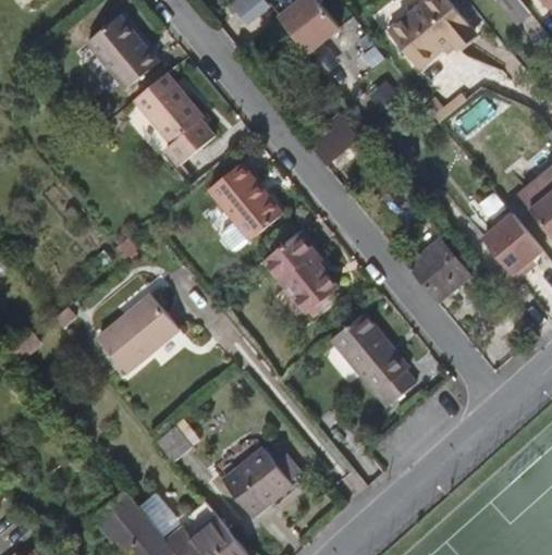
[(243,21),(266,3),(264,0),(236,0),(230,5),(243,21)]
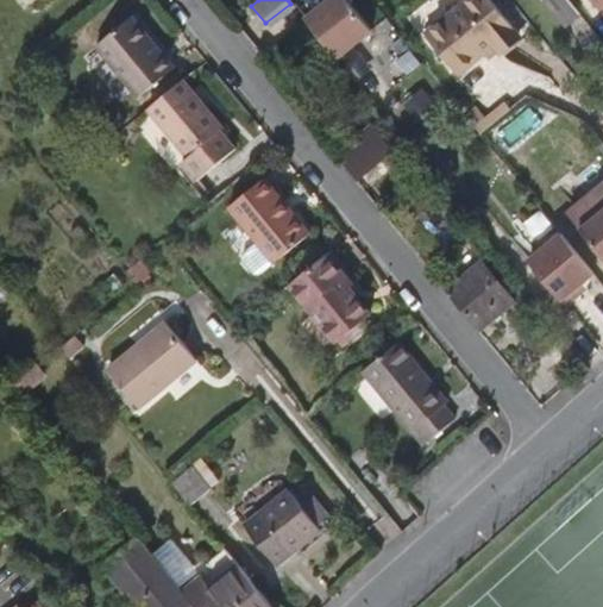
[(318,38),(332,55),(366,27),(344,0),(318,0),(300,16),(303,20),(318,38)]
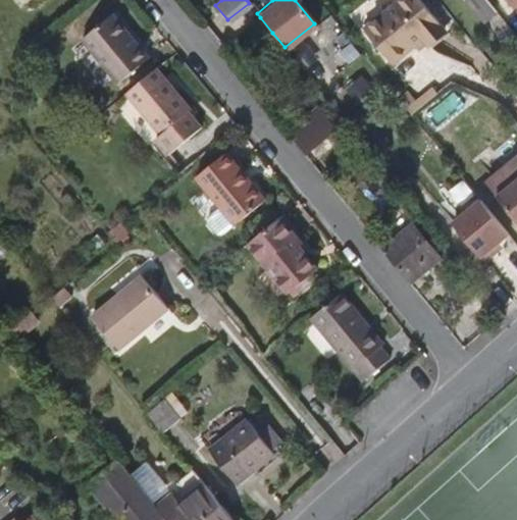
[(410,43),(418,37),(423,41),(438,29),(415,0),(392,0),(360,26),(388,61),(410,43)]
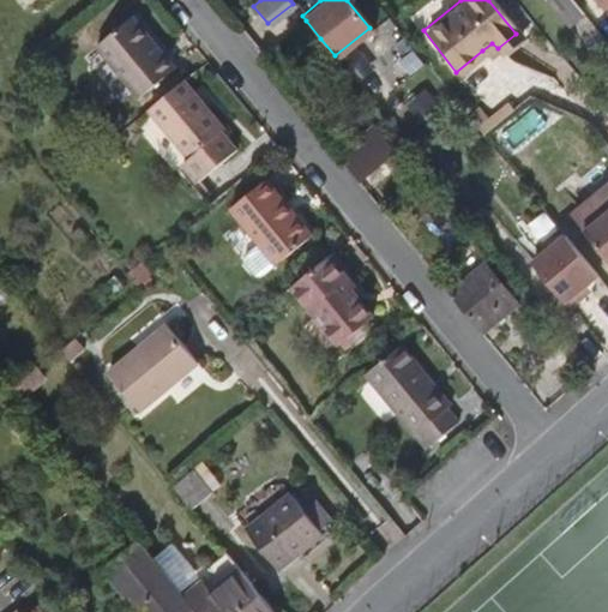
[(518,31),(492,0),(488,0),(516,34),(518,31)]
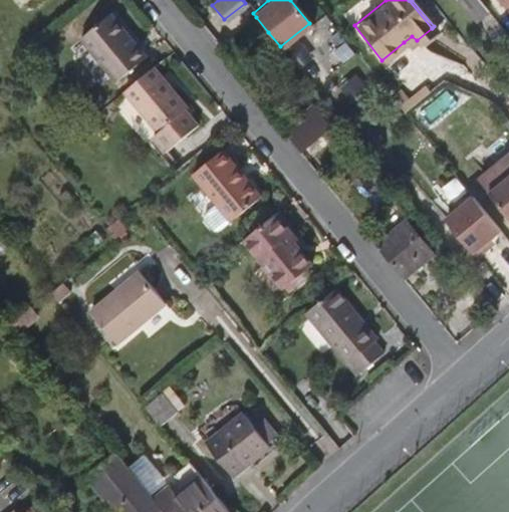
[(484,8),(478,0),(455,0),(470,18),(484,8)]
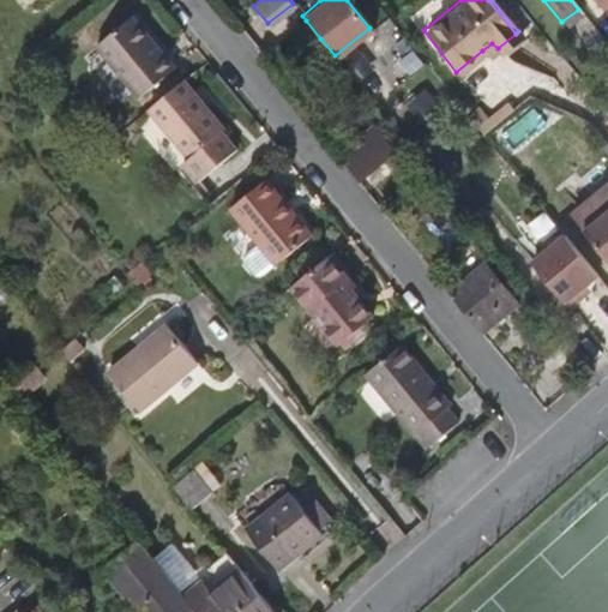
[(172,67),(130,15),(95,43),(137,96),(172,67)]
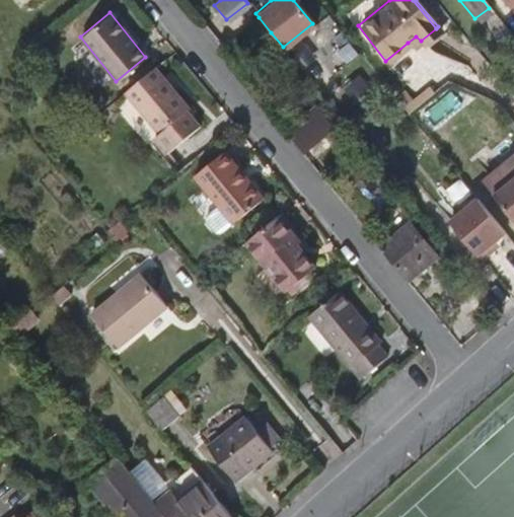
[(259,17),(243,30),(255,45),(271,32),(259,17)]
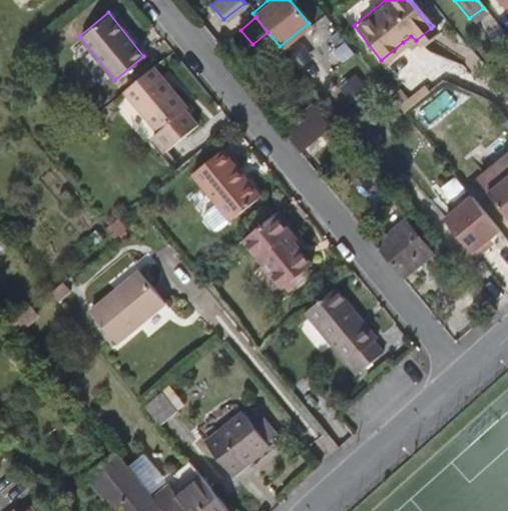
[(408,47),(416,40),(411,36),(403,42),(408,47)]
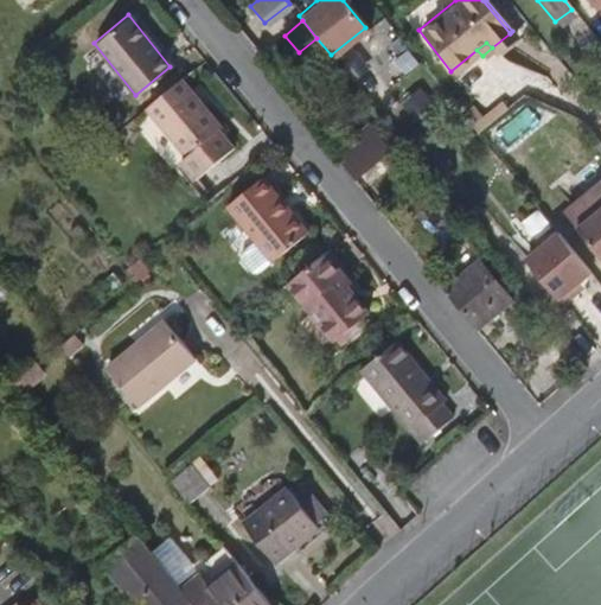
[(231,148),(216,131),(219,128),(200,104),(197,108),(185,93),(189,89),(179,78),(144,107),(184,155),(177,161),(192,180),(231,148)]
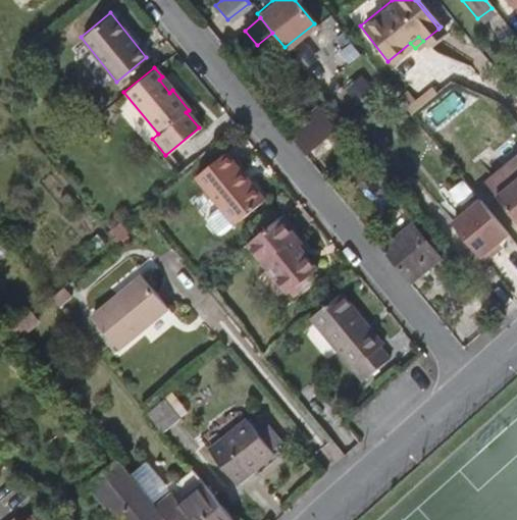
[(172,90),(162,76),(159,80),(169,93),(172,90)]
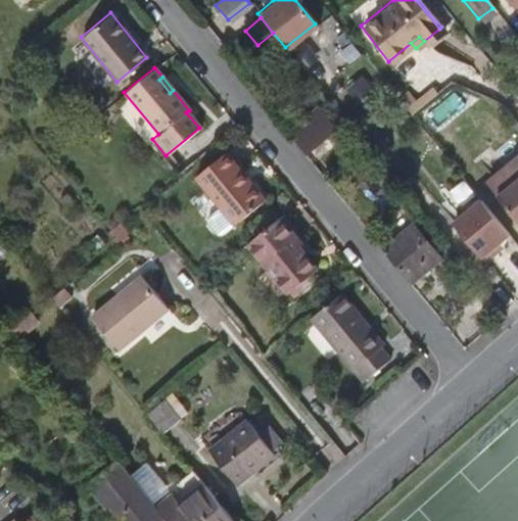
[(342,139),(315,106),(304,115),(307,120),(287,135),(311,163),(342,139)]
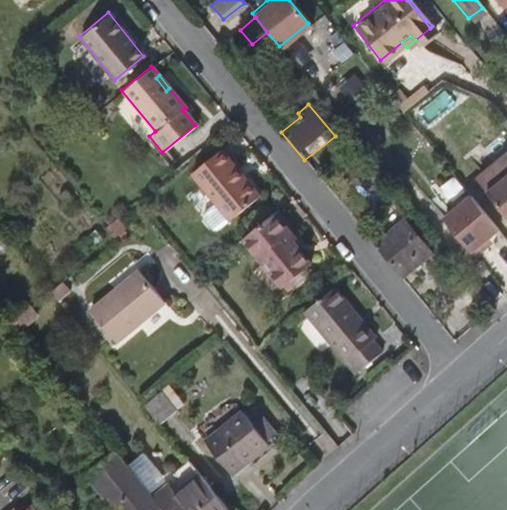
[(259,197),(221,150),(192,173),(231,221),(259,197)]
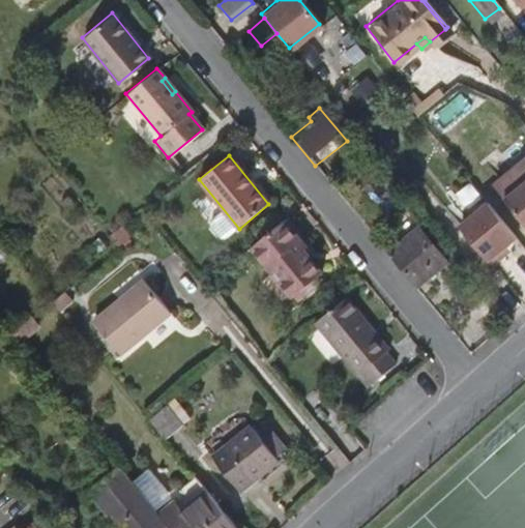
[(524,172),(498,195),(524,227),(524,172)]
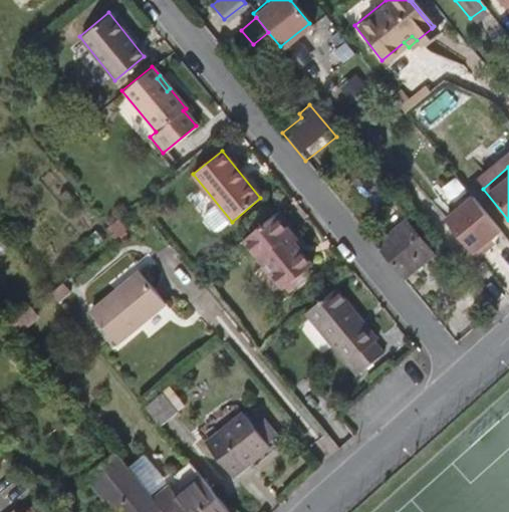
[(452,174),(439,187),(455,202),(468,189),(452,174)]
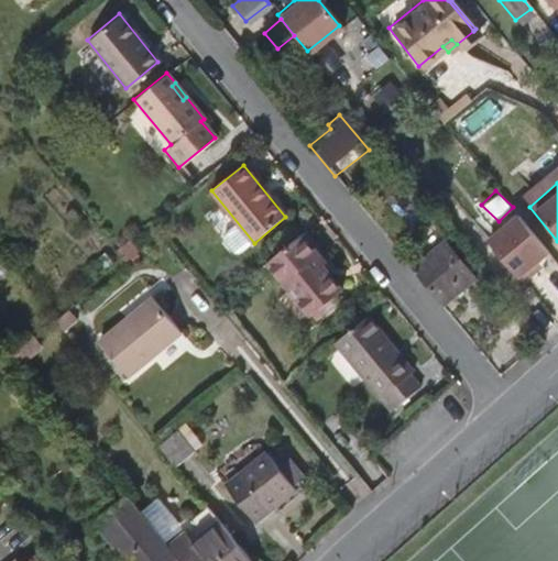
[(515,209),(483,234),(517,279),(550,254),(515,209)]
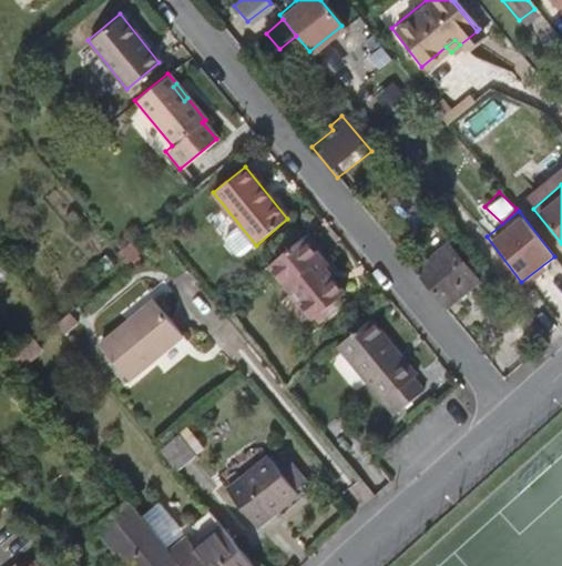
[(345,294),(318,262),(320,260),(302,236),(268,263),(313,319),(336,301),(345,294)]
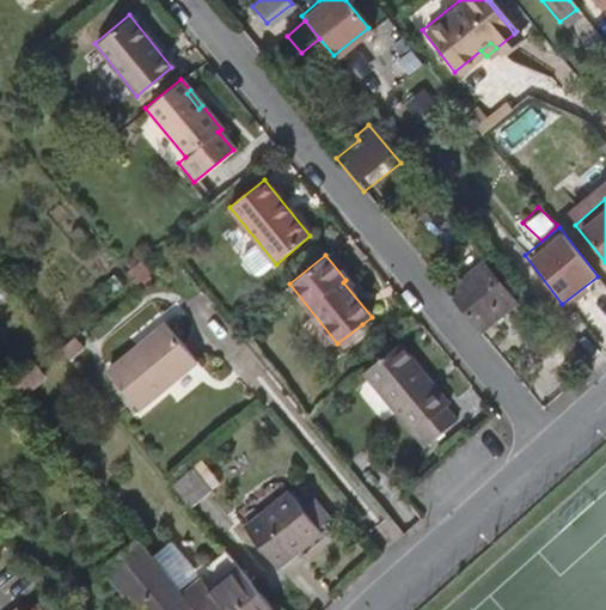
[(510,299),(478,260),(444,288),(476,328),(510,299)]
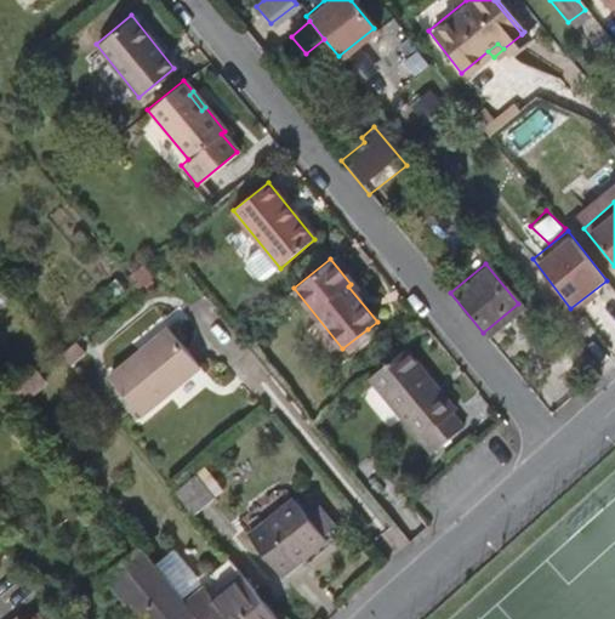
[(347,353),(373,335),(368,329),(342,348),(347,353)]
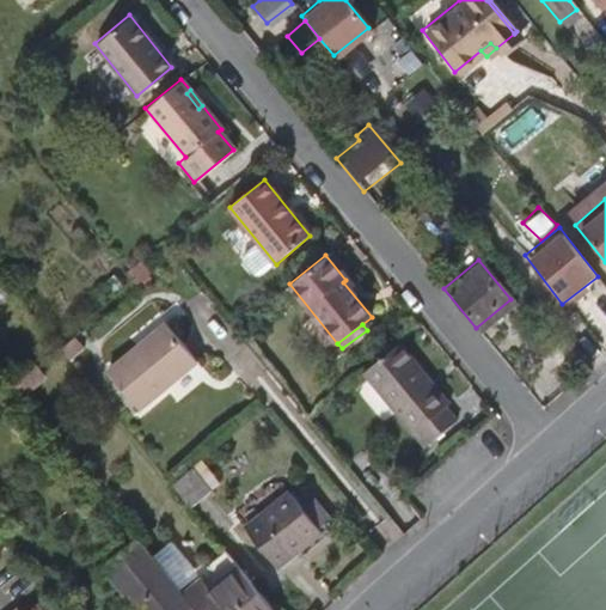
[(135,408),(188,365),(155,327),(104,370),(135,408)]
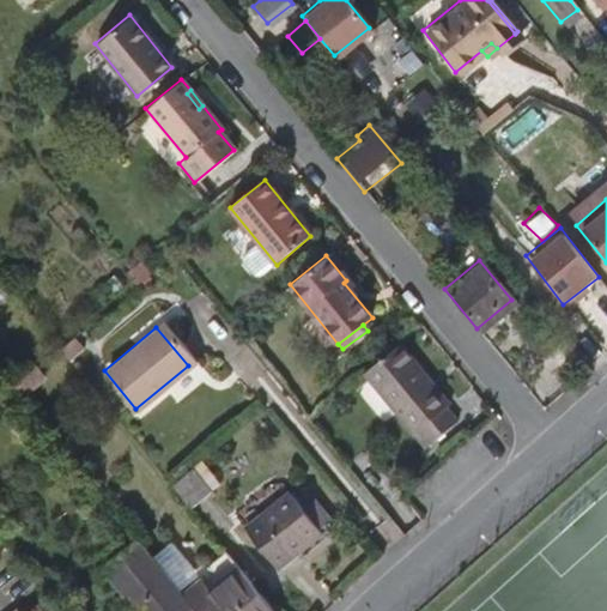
[(62,357),(79,343),(71,333),(54,348),(62,357)]
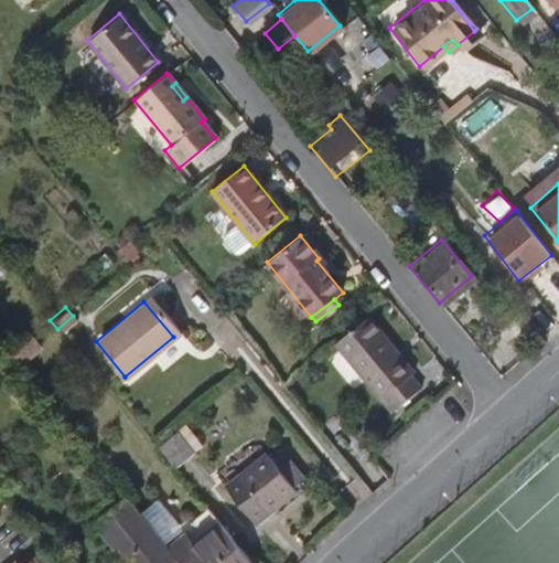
[(412,374),(366,317),(332,344),(379,401),(383,399),(394,411),(418,391),(408,378),(412,374)]
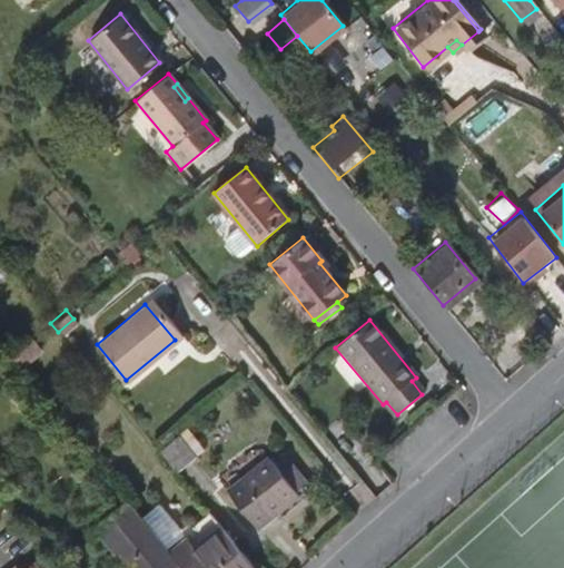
[(191,460),(171,436),(154,450),(166,466),(172,473),(191,460)]
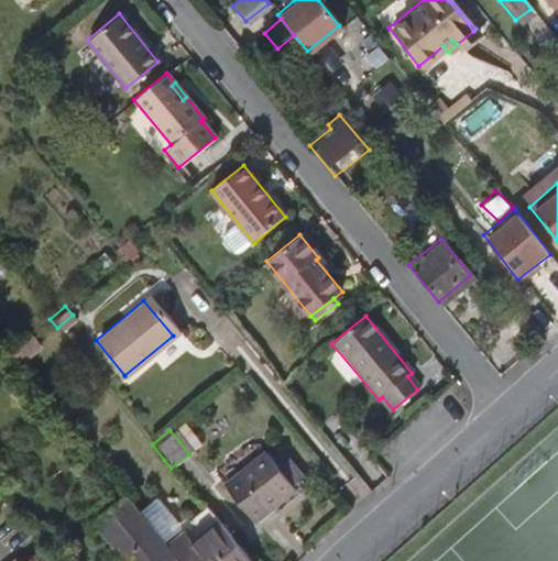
[(291,490),(261,454),(221,486),(245,517),(258,508),(262,513),(291,490)]
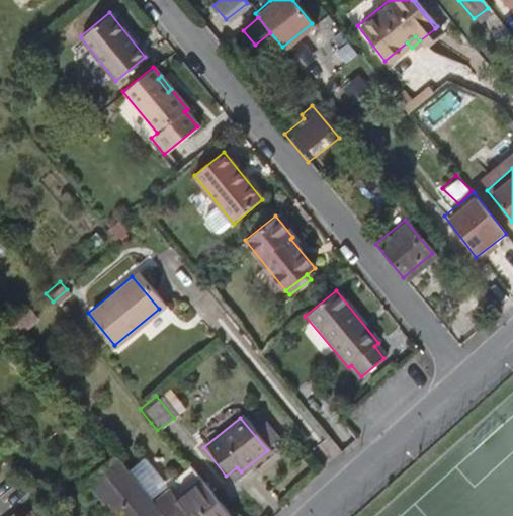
[(165,515),(154,502),(116,455),(86,480),(114,515),(165,515)]
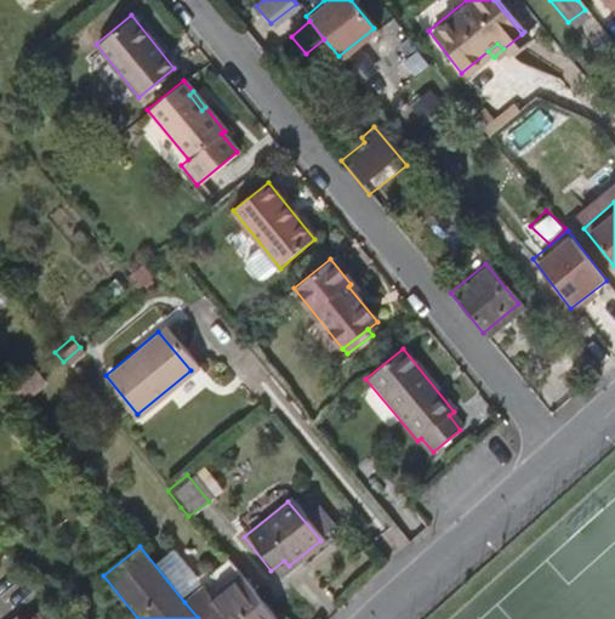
[(272,618),(241,581),(227,594),(223,590),(211,600),(201,588),(184,602),(198,618),(272,618)]
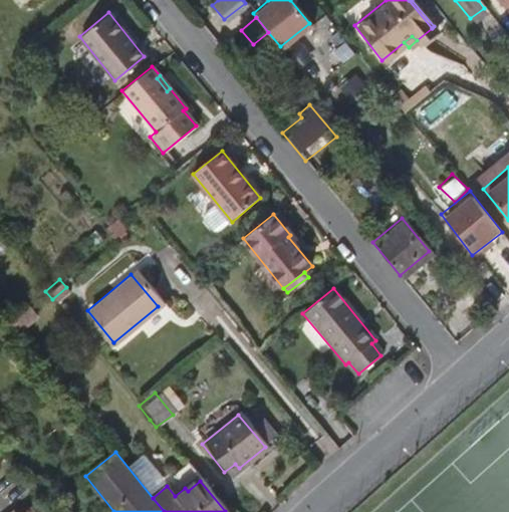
[(43,511),(33,499),(19,510),(16,511),(9,511),(7,508),(1,511),(43,511)]
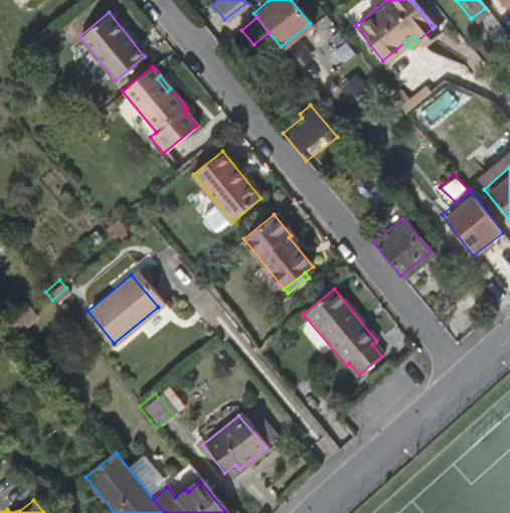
[(16,512),(19,511),(14,503),(7,509),(9,512),(16,512)]
